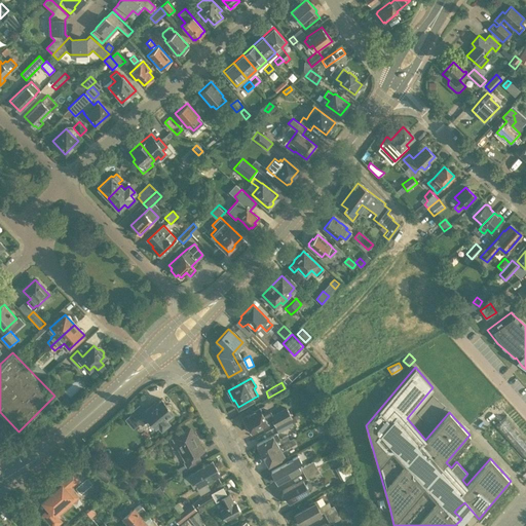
[(313,398),(316,404),(326,398),(322,391),(313,398)]
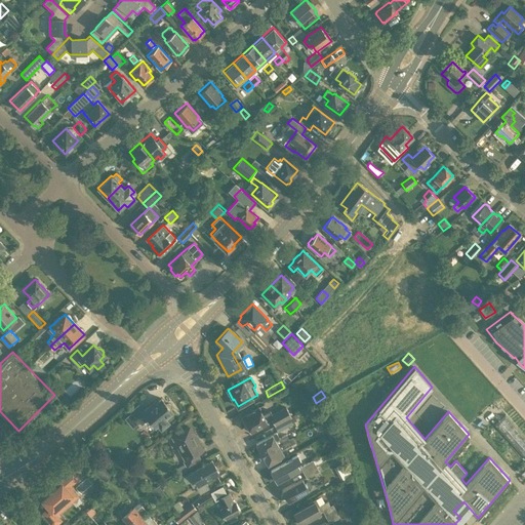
[(140,402),(129,411),(142,425),(150,417),(156,426),(158,423),(161,428),(168,421),(165,417),(172,411),(170,409),(170,407),(170,406),(170,405),(169,404),(168,403),(166,402),(164,402),(161,398),(156,402),(155,400),(146,408),(140,402)]
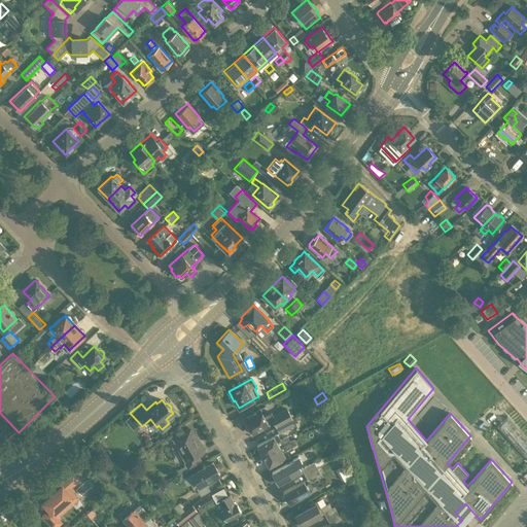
[(272,420),(276,426),(291,418),(286,409),(273,416),(270,412),(264,416),(259,409),(243,418),(251,433),(260,428),(260,429),(267,425),(266,424),(272,420)]
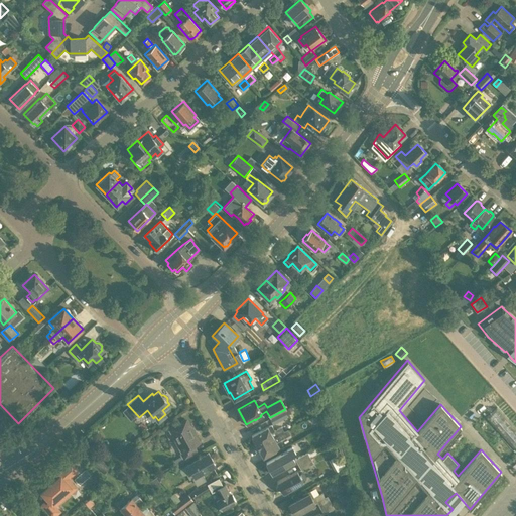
[(285,409),(270,417),(273,424),(287,416),(292,413),(288,407),(285,409)]
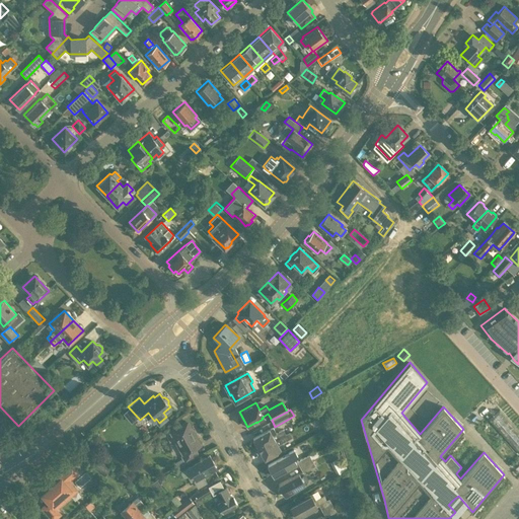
[(501,434),(518,454),(518,453),(518,432),(510,423),(500,411),(488,421),(501,434)]
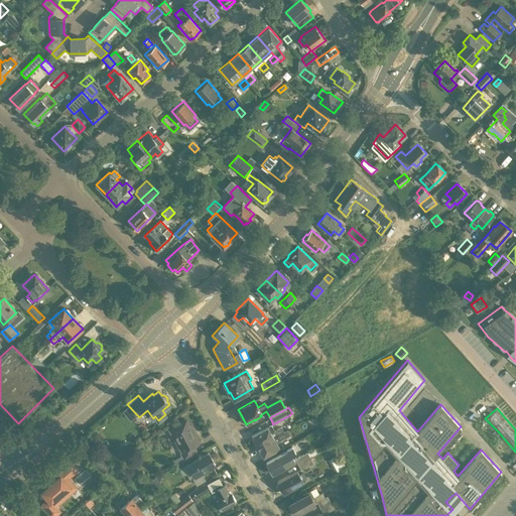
[(325,412),(315,417),(320,426),(330,421),(325,412)]
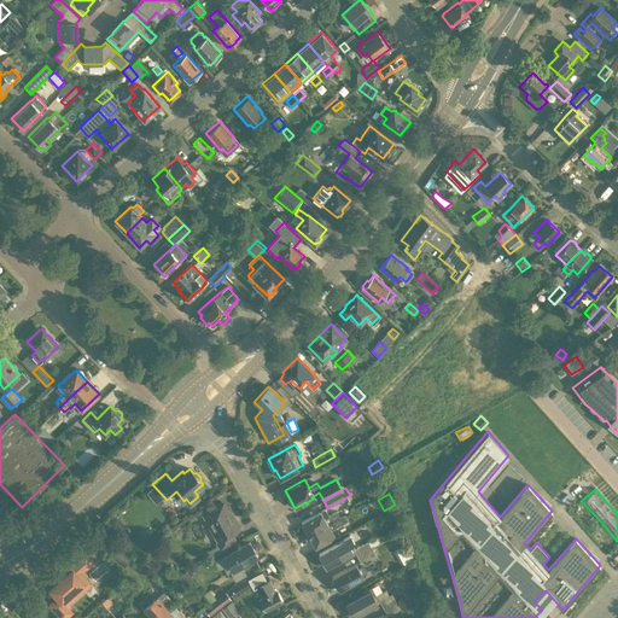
[(227,509),(226,509),(221,502),(202,513),(219,542),(216,543),(220,552),(237,543),(232,535),(239,531),(227,509)]
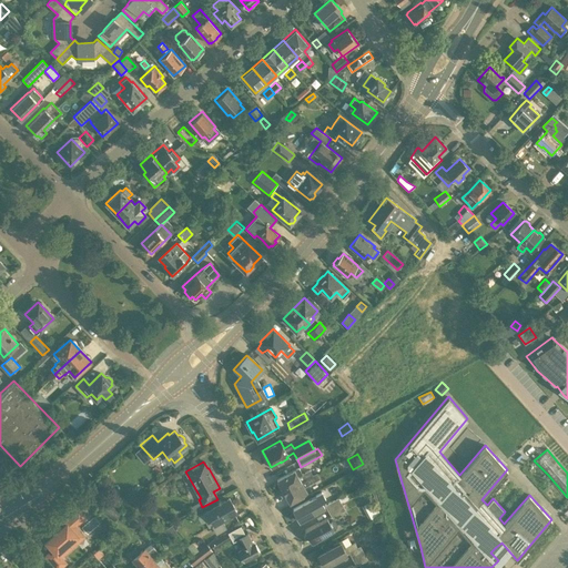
[(298,467),(276,479),(283,490),(312,475),(310,470),(303,474),(298,467)]
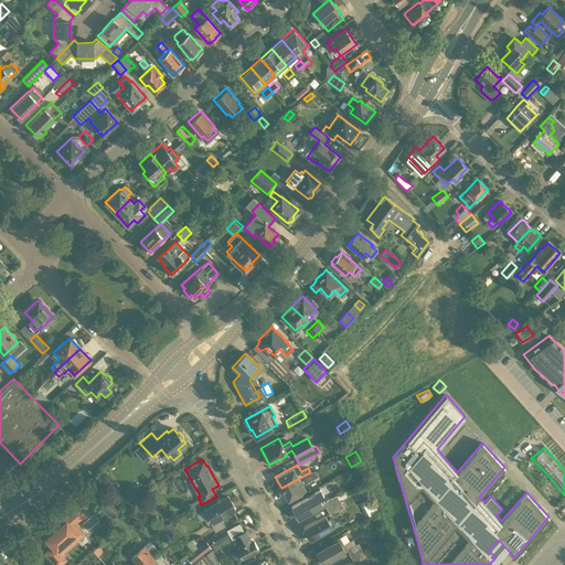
[(311,472),(310,472),(281,488),(288,501),(306,491),(300,482),(304,480),(306,483),(318,477),(316,470),(311,472)]
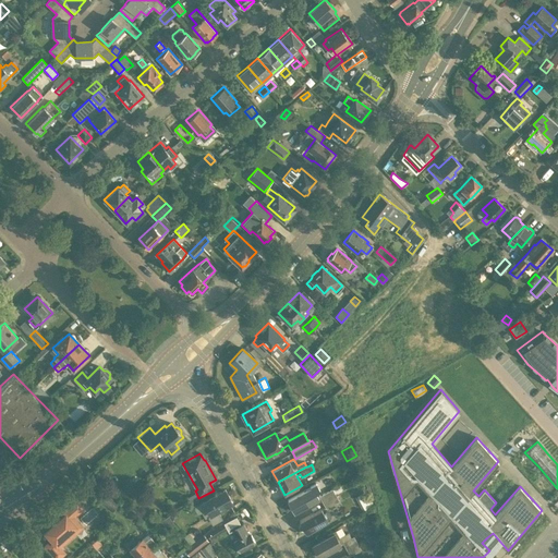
[(288,499),(294,512),(319,498),(316,493),(319,489),(315,482),(310,485),(311,487),(288,499)]
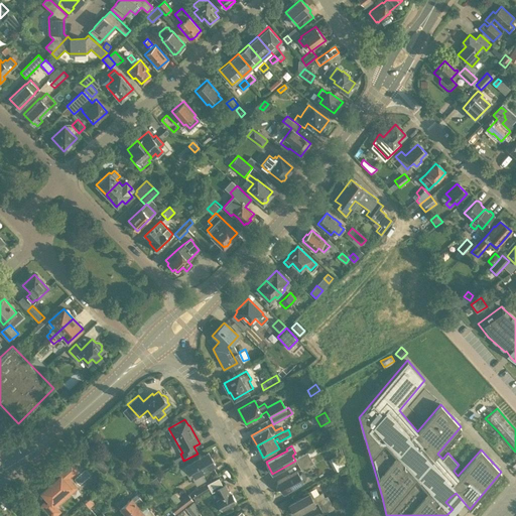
[(310,457),(317,453),(314,446),(307,450),(295,458),(298,464),(310,457)]
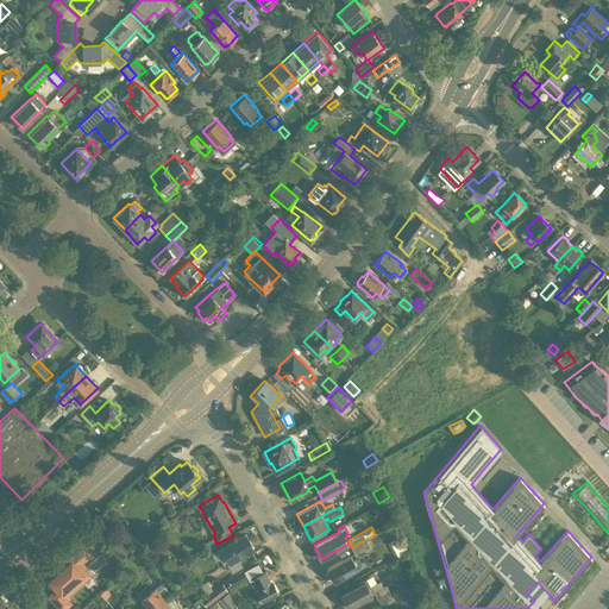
[(132,537),(136,542),(142,538),(138,533),(132,537)]
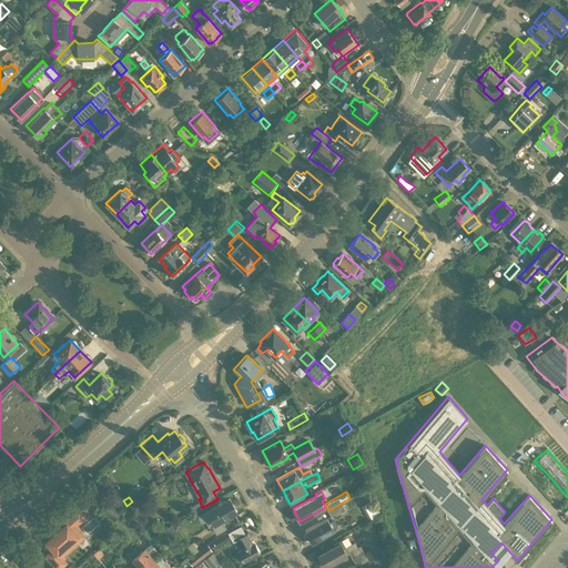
[(236,511),(229,498),(206,510),(214,524),(220,520),(236,511)]
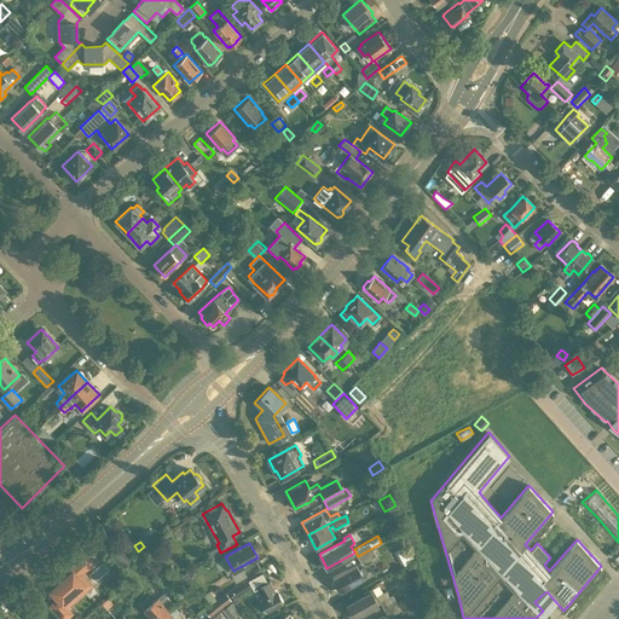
[(123,568),(132,557),(115,545),(108,556),(123,568)]
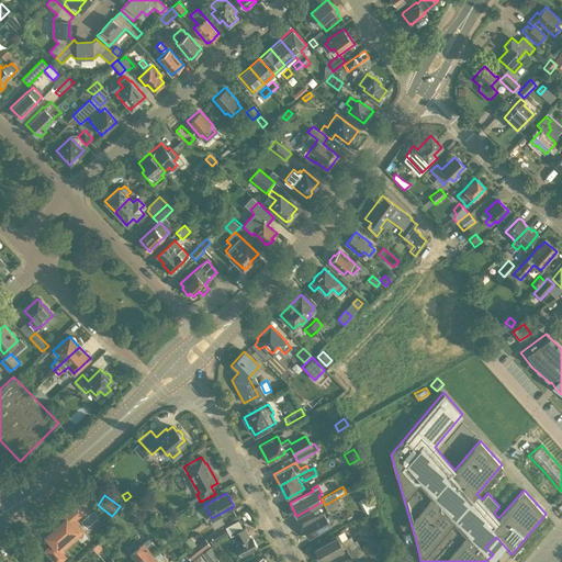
[(343,504),(338,497),(325,505),(329,512),(343,504)]
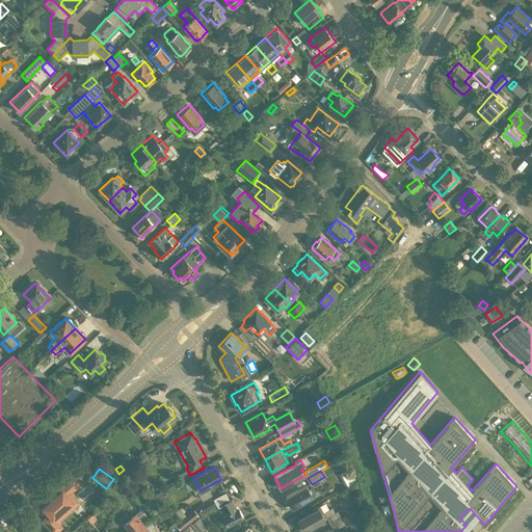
[(60,488),(62,490),(50,501),(49,500),(47,500),(44,503),(43,505),(44,506),(43,507),(50,515),(44,521),(53,531),(55,531),(61,527),(56,522),(79,502),(70,493),(80,484),(74,477),(60,488)]
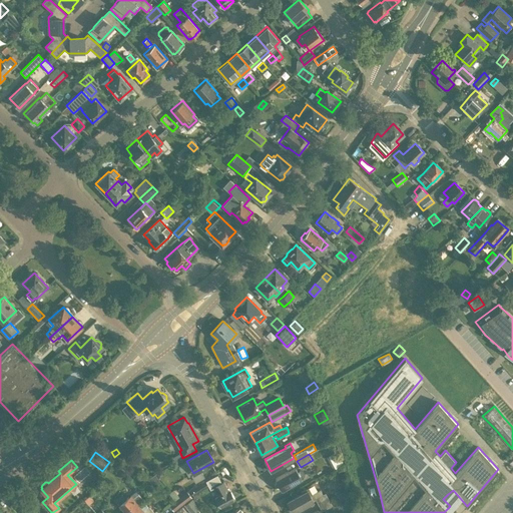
[(339,460),(332,464),(335,469),(341,465),(339,460)]
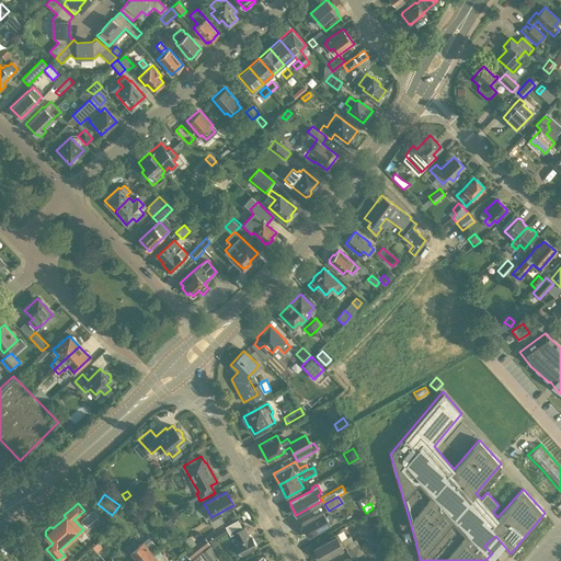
[(308,537),(330,525),(323,512),(300,524),(308,537)]
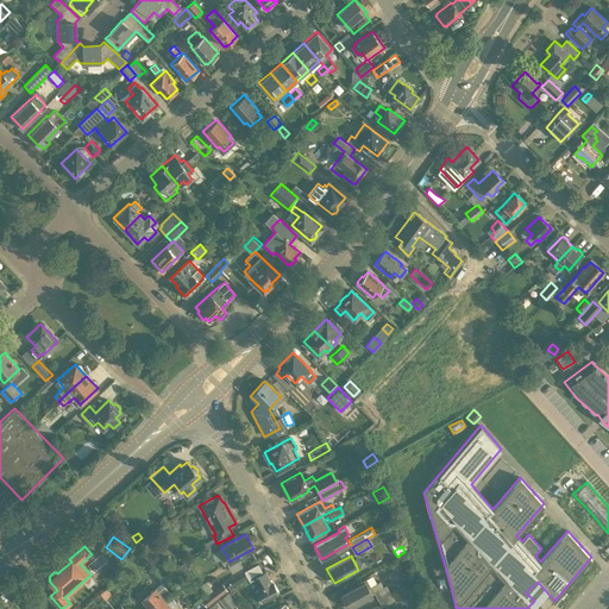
[(231,579),(234,585),(248,578),(243,571),(231,579)]
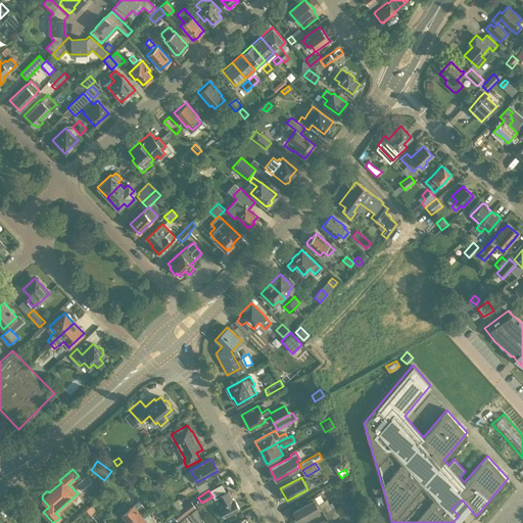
[(234,500),(233,501),(227,491),(217,496),(222,506),(219,508),(224,517),(239,509),(234,500)]
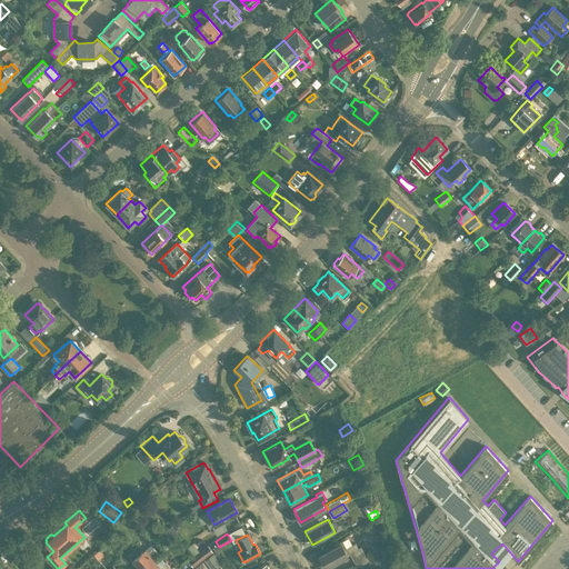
[(199,551),(192,542),(187,546),(192,555),(199,551)]
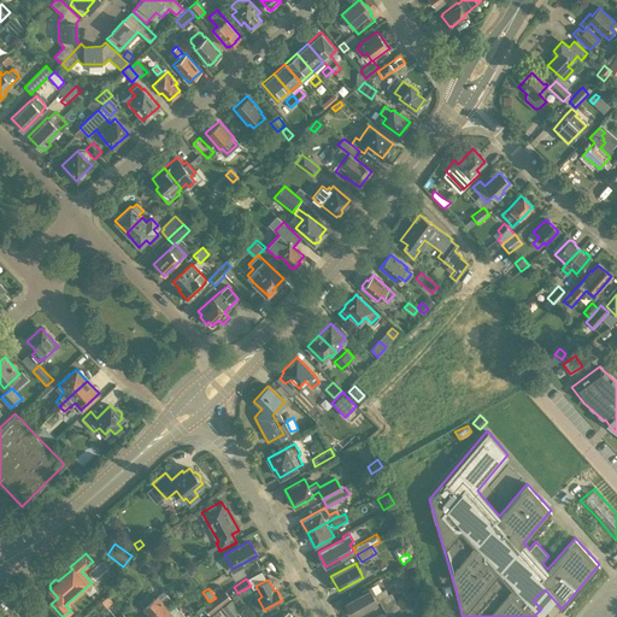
[(377,600),(378,600),(382,606),(394,600),(391,593),(388,594),(385,589),(376,594),(375,593),(374,594),(370,588),(345,601),(353,616),(377,601),(377,600)]
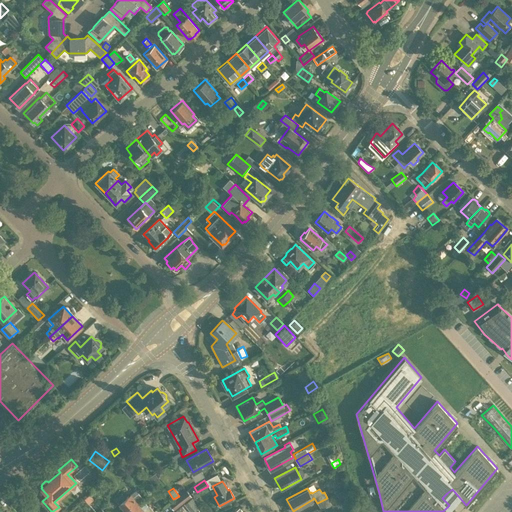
[(169,504),(174,510),(191,497),(187,490),(169,504)]
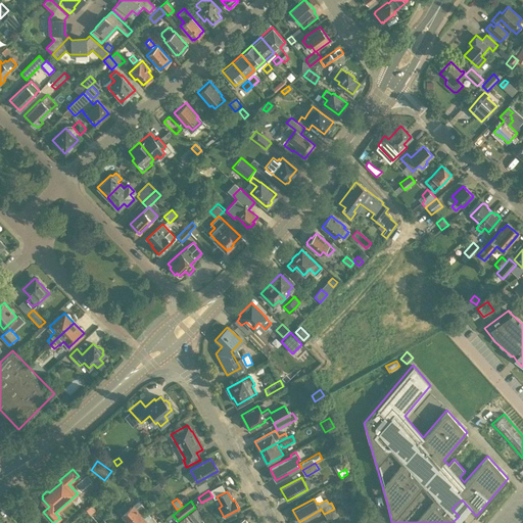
[(122,515),(129,522),(137,522),(144,518),(141,514),(146,510),(141,504),(136,508),(134,506),(129,510),(124,505),(117,510),(123,515),(122,515)]
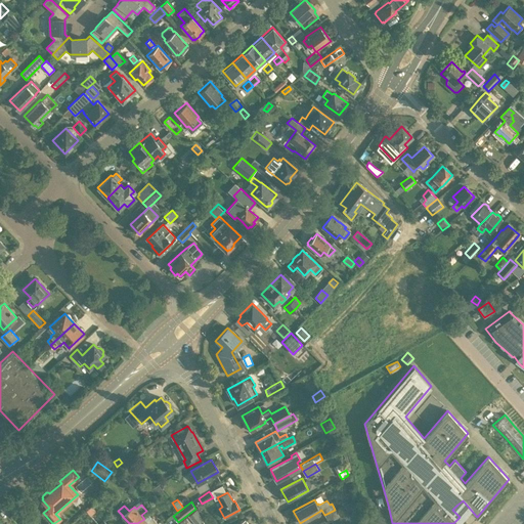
[(89,514),(94,510),(91,506),(86,511),(89,514)]
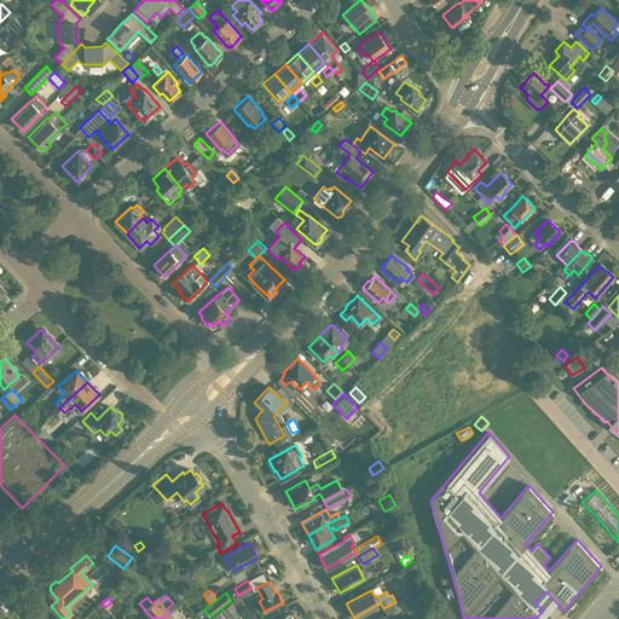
[(223,609),(230,618),(235,618),(238,617),(239,615),(231,602),(223,609)]
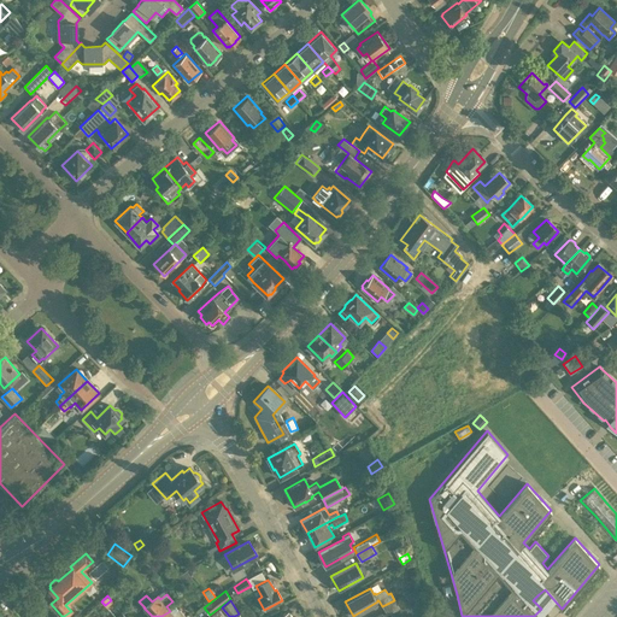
[(398,607),(394,600),(382,606),(385,611),(374,616),(387,616),(386,615),(398,607)]
